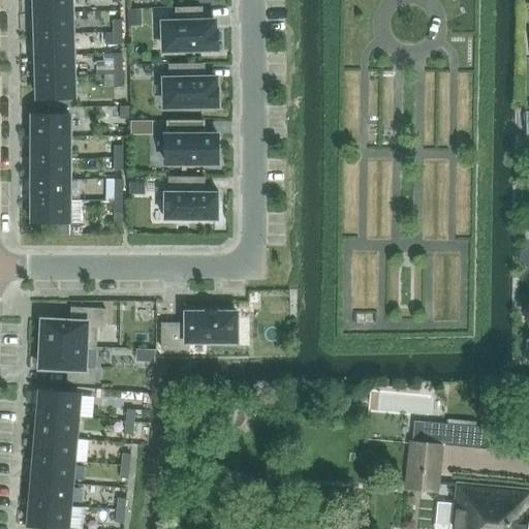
[(71,0),(34,0),(35,13),(72,12),(71,0)]
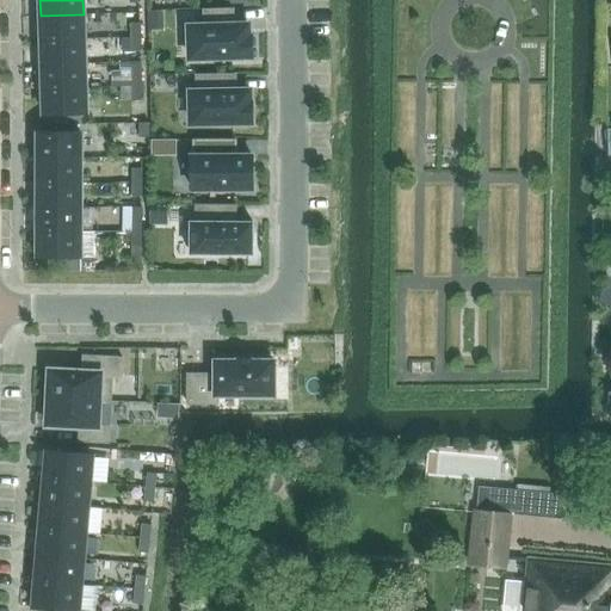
[(252,56),(252,37),(248,37),(248,25),(234,26),(233,10),(203,11),(204,28),(190,29),(191,60),(252,56)]
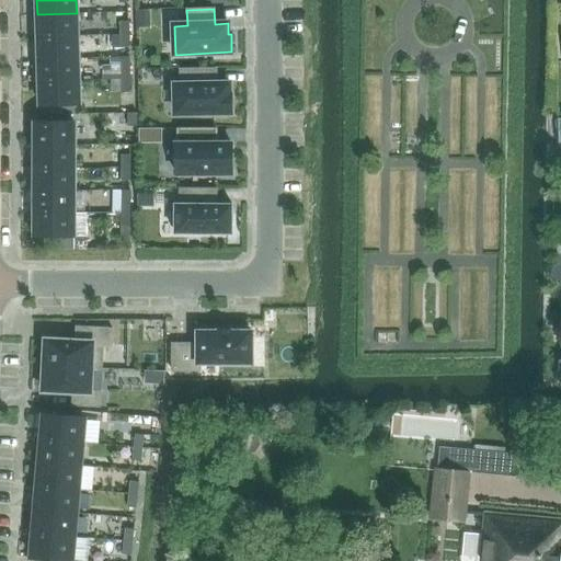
[(77,13),(37,14),(38,37),(77,36),(77,13)]
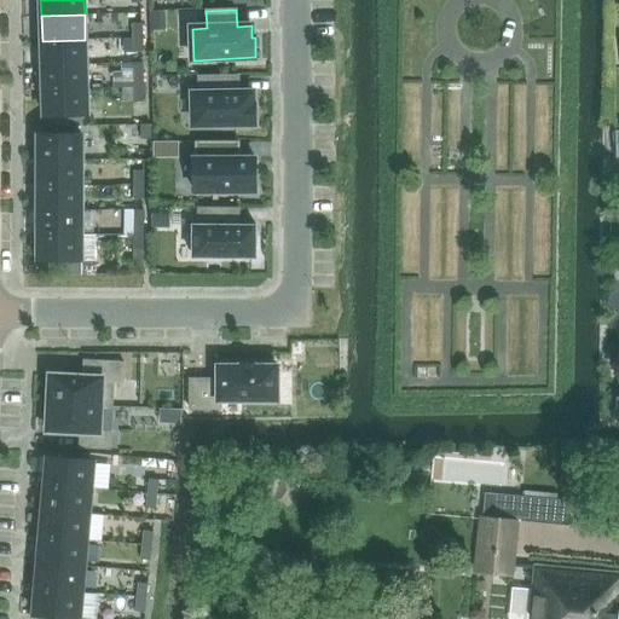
[(143,23),(133,23),(133,38),(143,38),(143,23)]
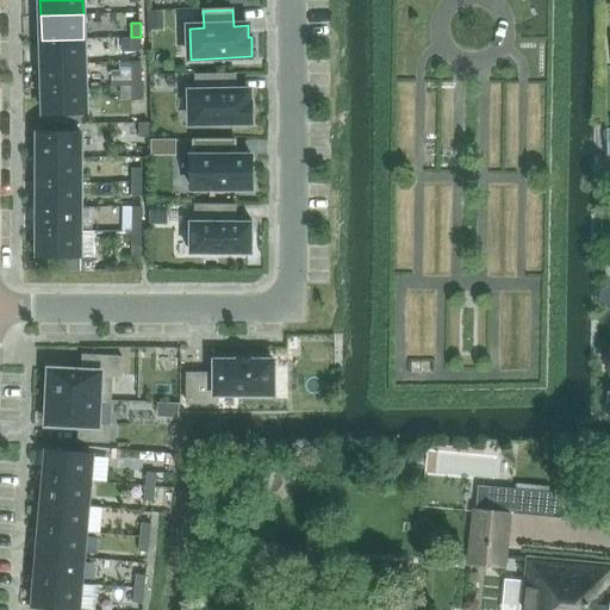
[(141,37),(131,37),(131,51),(141,51),(141,37)]
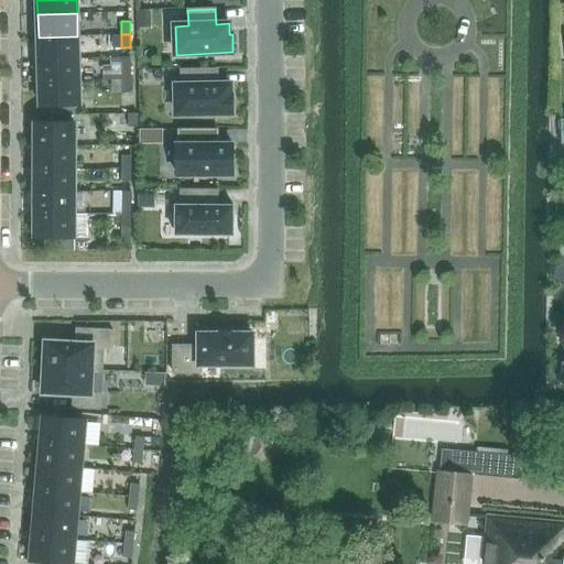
[(39,38),(39,61),(78,60),(77,36),(39,38)]
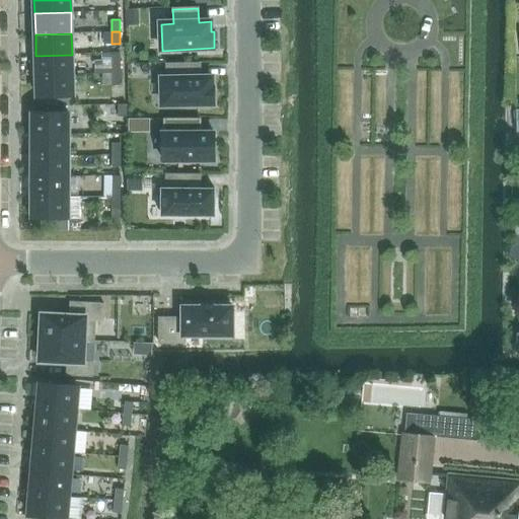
[(72,55),(35,56),(36,76),(73,75),(72,55)]
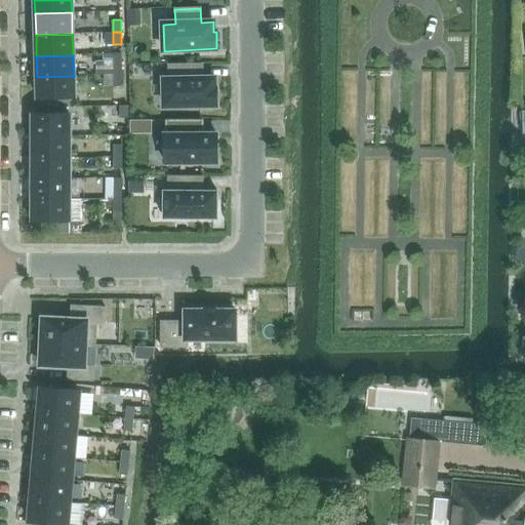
[(122,62),(114,62),(114,74),(122,74),(122,62)]
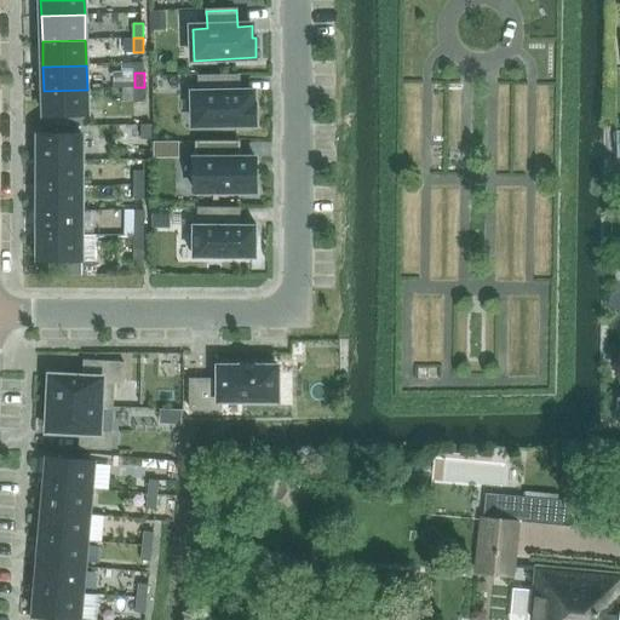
[(257,104),(253,104),(253,93),(239,93),(239,76),(199,76),(200,93),(194,95),(194,125),(230,125),(230,127),(248,126),(248,124),(257,124),(257,104)]
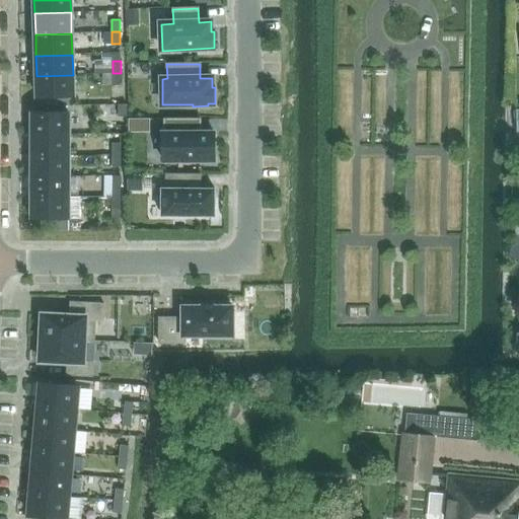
[(121,73),(113,73),(113,85),(121,85),(121,73)]
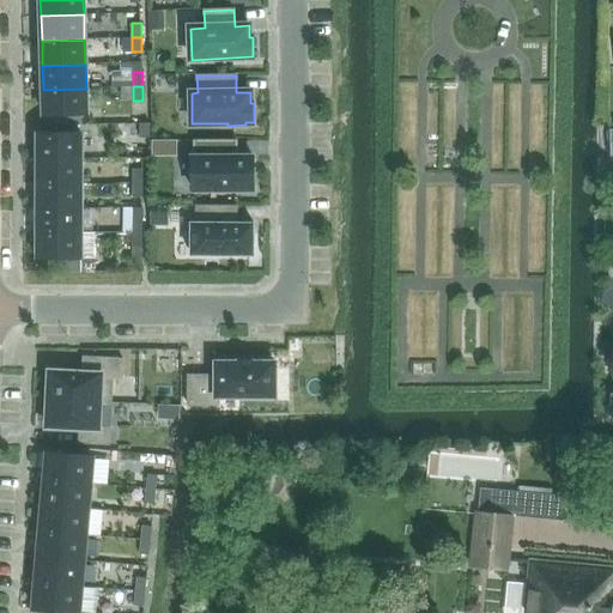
[(86,89),(43,90),(44,115),(86,114),(86,89)]
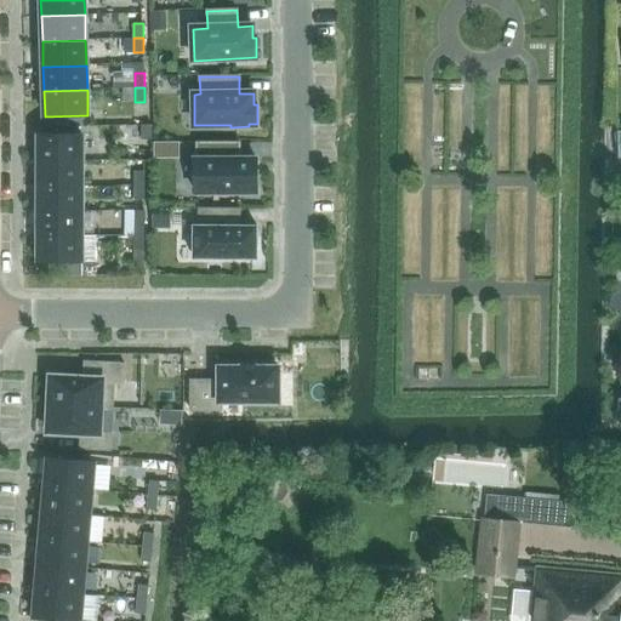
[(83,136),(39,136),(39,160),(83,160),(83,136)]
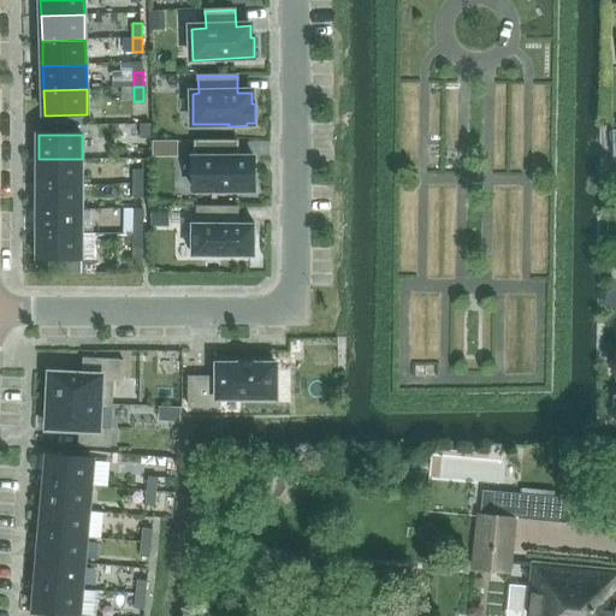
[(237,142),(195,142),(195,159),(193,159),(193,190),(255,190),(255,159),(237,159),(237,142)]
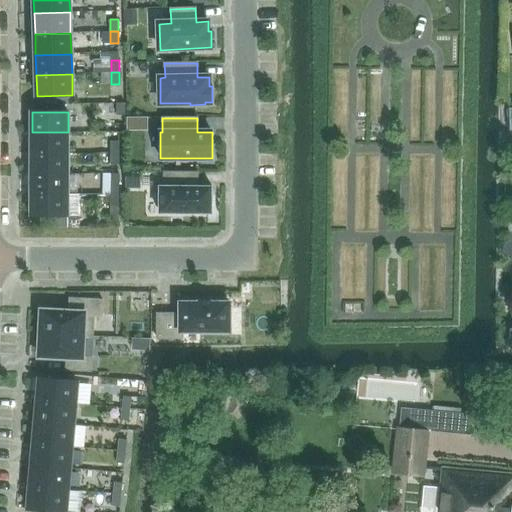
[(68,132),(32,132),(32,153),(68,153),(68,132)]
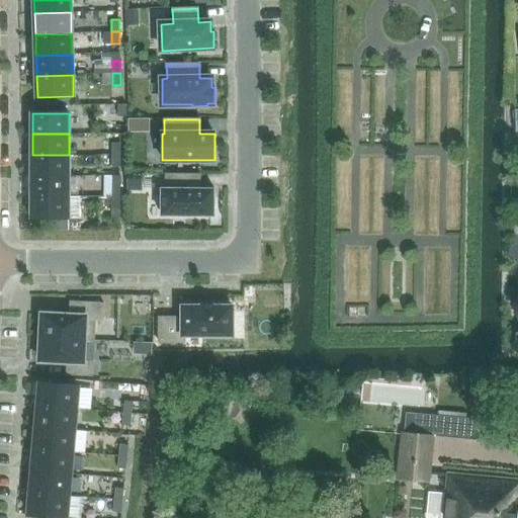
[(119,143),(111,143),(111,155),(119,155),(119,143)]
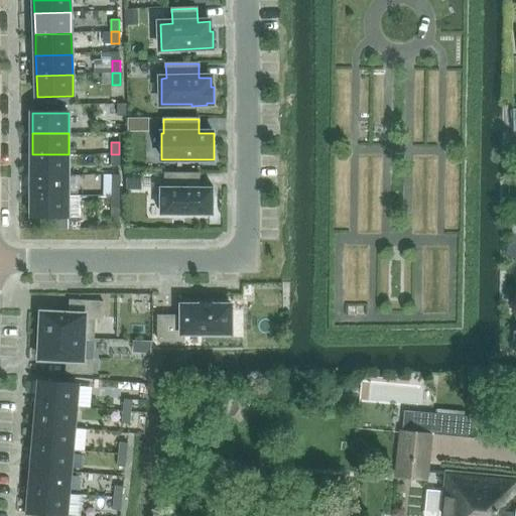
[(69,154),(32,154),(32,175),(69,175),(69,154)]
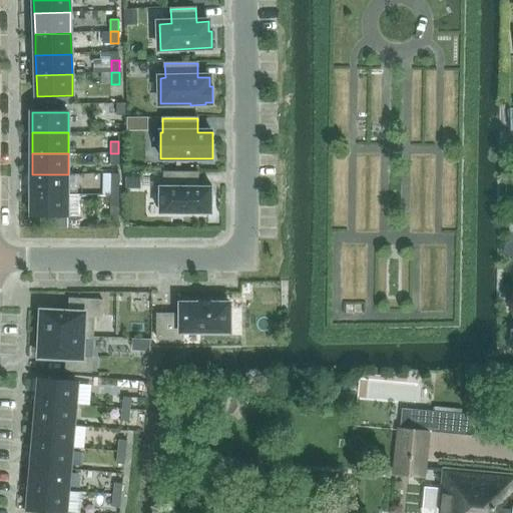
[(118,153),(110,153),(110,165),(118,165),(118,153)]
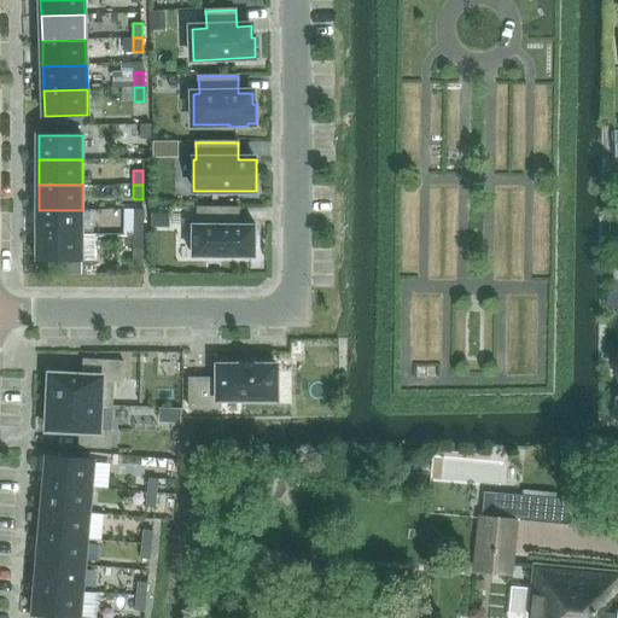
[(193,226),(193,257),(255,257),(255,238),(256,238),(256,226),(238,226),(238,209),(198,209),(198,226),(193,226)]
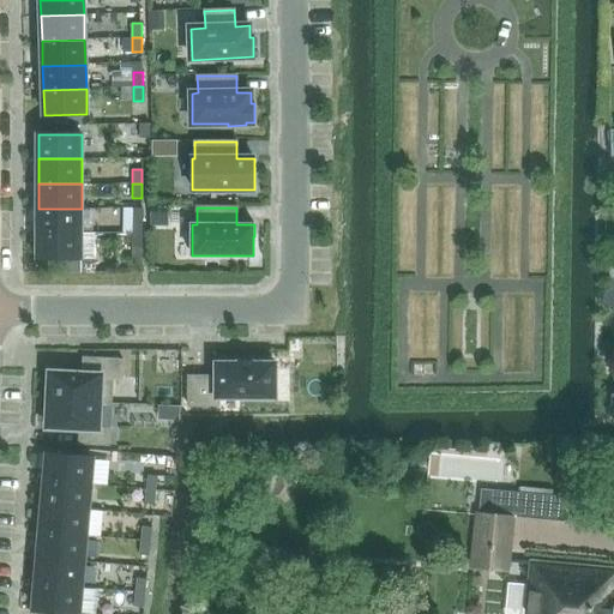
[(38,209),(38,234),(82,234),(82,209),(38,209)]
